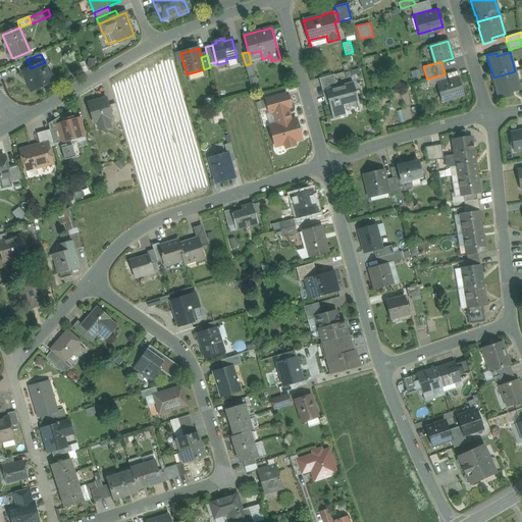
[(31,68),(24,71),(32,91),(53,82),(45,62),(31,68)]
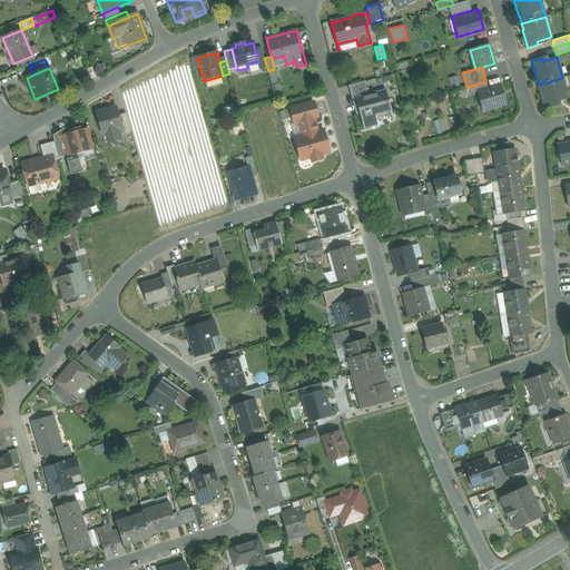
[(274,69),(268,71),(272,86),(278,85),(275,69),(274,69)]
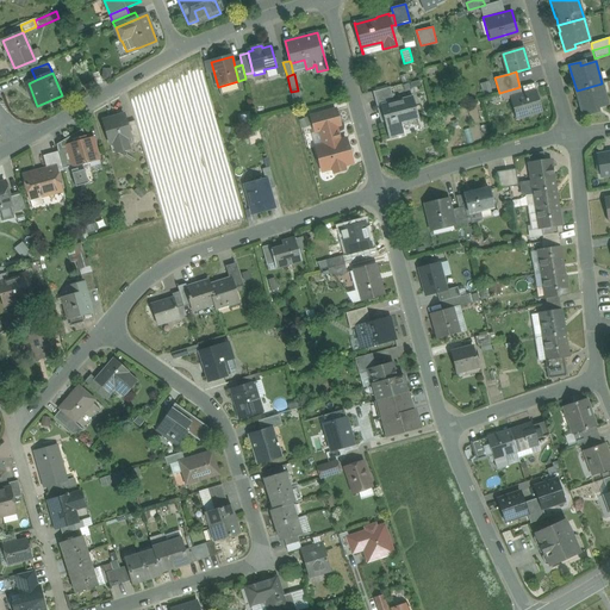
[(602,83),(577,91),(579,97),(578,98),(583,117),(595,113),(593,110),(609,105),(602,83)]
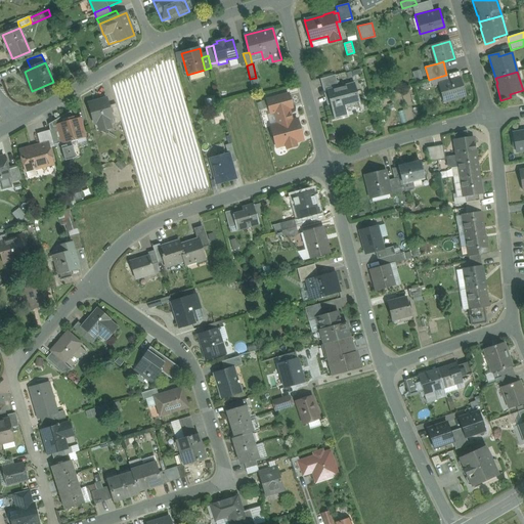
[(335,75),(320,79),(320,80),(322,79),(325,90),(338,87),(335,75)]
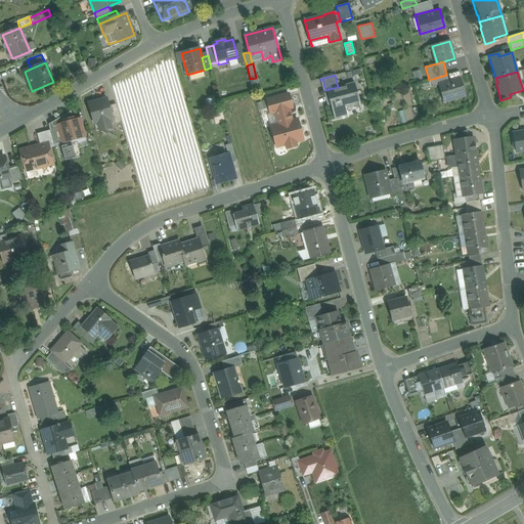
[(446,75),(429,80),(431,87),(439,85),(439,84),(448,82),(446,75)]
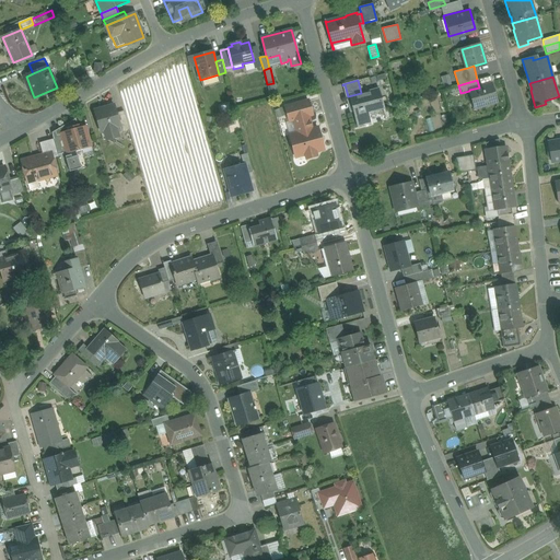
[(273,83),(267,84),(270,97),(277,95),(273,83)]
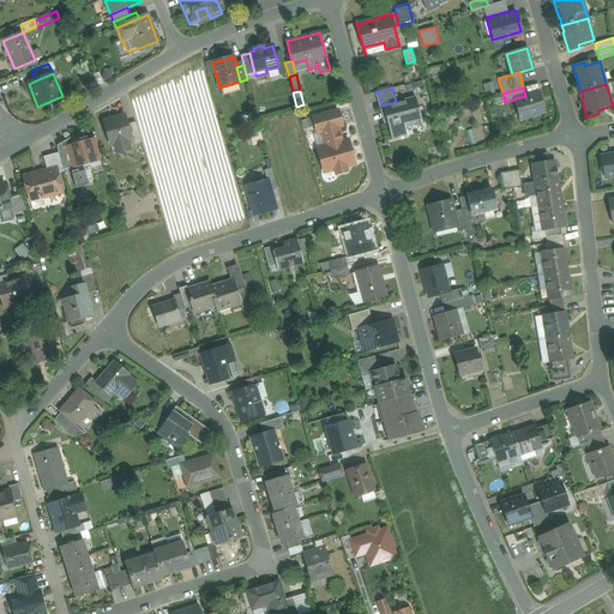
[(525,96),(515,98),(515,100),(518,110),(523,109),(525,118),(545,113),(539,91),(525,96)]
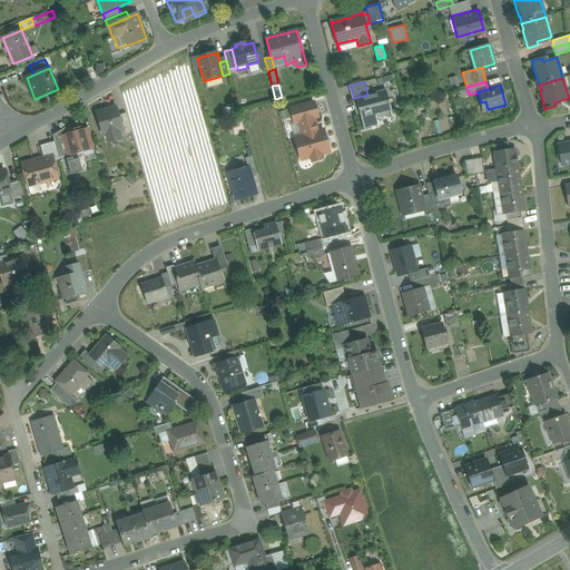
[(354,98),(352,99),(355,98),(364,130),(379,126),(374,110),(380,109),(381,111),(391,108),(385,90),(367,95),(354,98)]
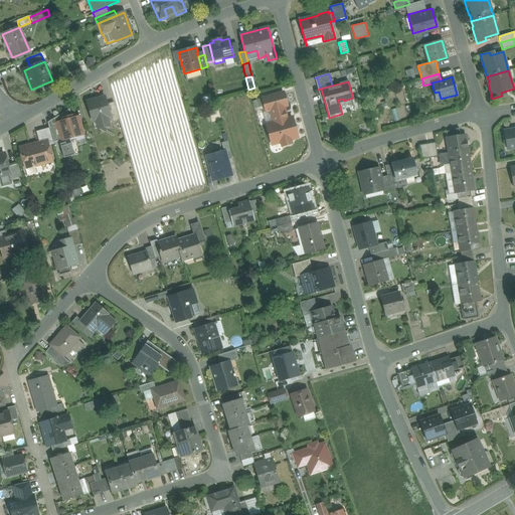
[(284,93),(263,99),(266,111),(271,110),(284,107),(287,106),(284,93)]
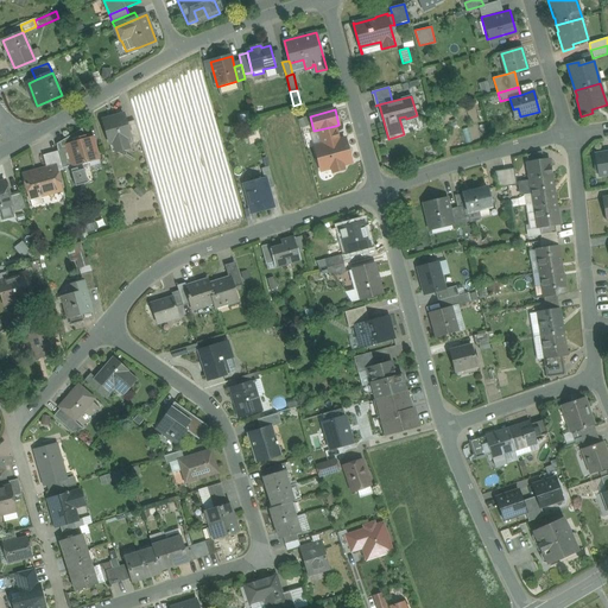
[(124,114),(102,120),(109,144),(113,143),(116,152),(128,149),(128,145),(132,144),(130,138),(131,138),(126,124),(124,114)]
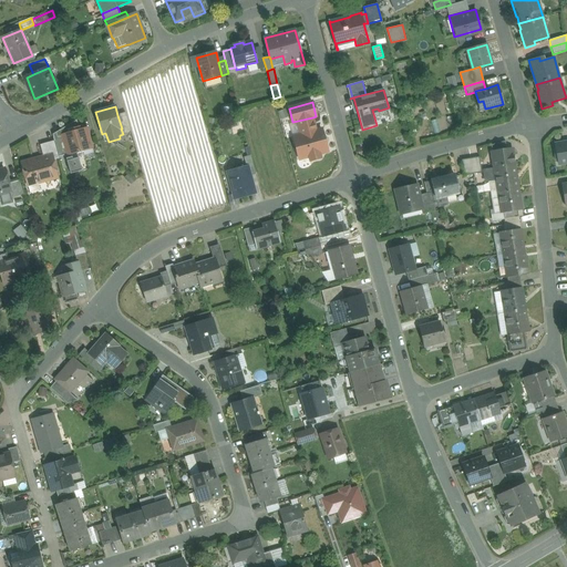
[(125,113),(117,115),(122,129),(121,129),(123,134),(131,132),(125,113)]
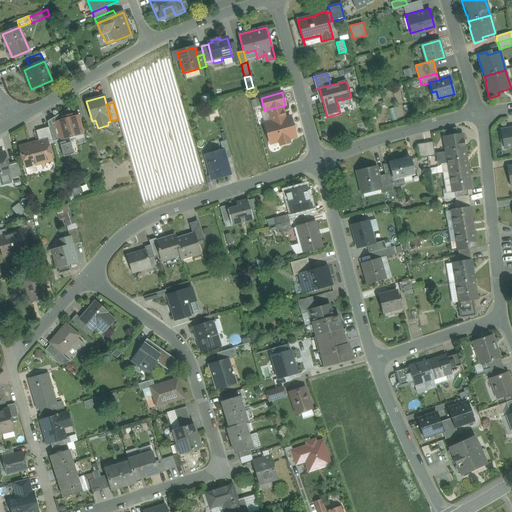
[(285,118),(282,106),(269,109),(272,122),(265,124),(270,144),(279,141),(280,145),(289,143),(288,139),(296,137),(290,117),(285,118)]
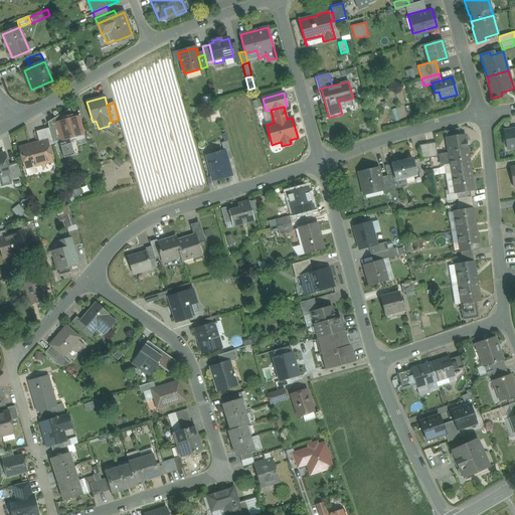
[(71,116),(65,118),(64,114),(55,119),(56,123),(61,141),(63,140),(64,143),(60,144),(64,158),(74,155),(71,144),(69,144),(68,139),(69,138),(70,140),(75,138),(75,137),(83,135),(78,117),(72,119),(71,116)]
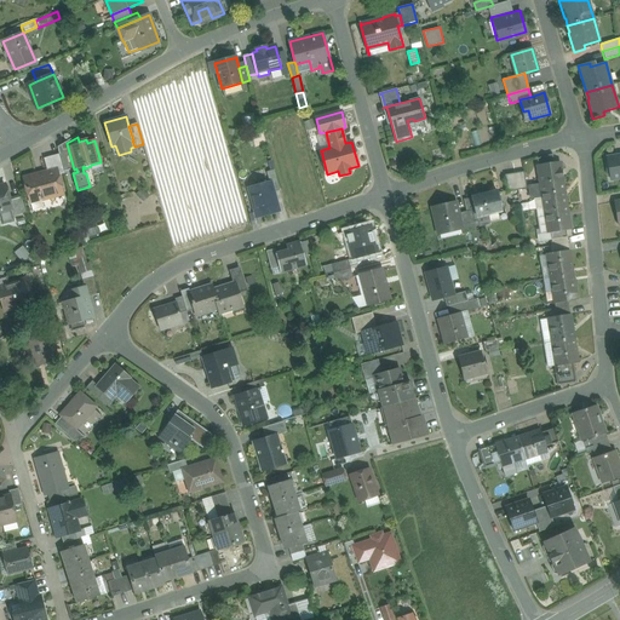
[(74,170),(68,148),(58,151),(59,155),(64,172),(74,170)]
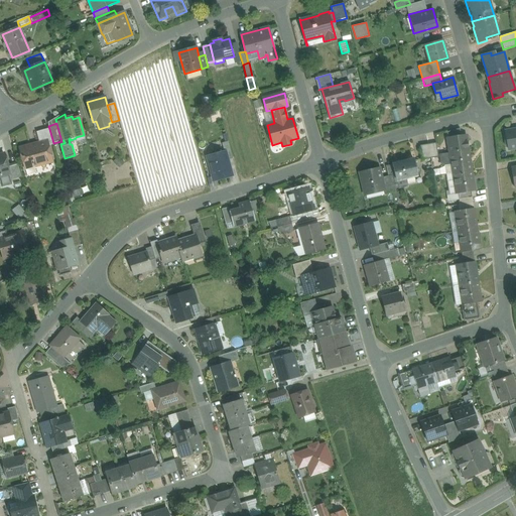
[(49,129),(36,132),(40,144),(47,142),(48,146),(53,144),(53,143),(49,129)]
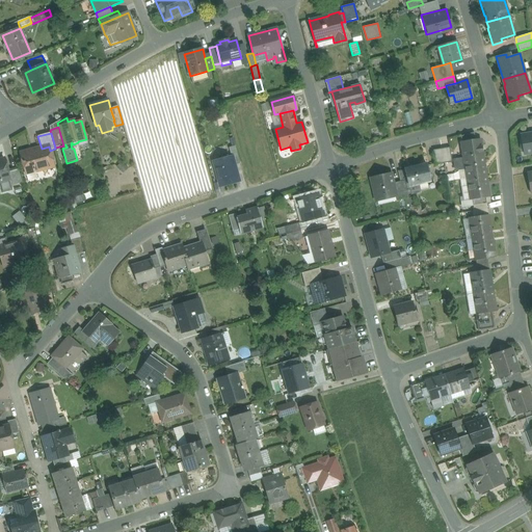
[(474,133),(460,136),(461,142),(475,140),(474,133)]
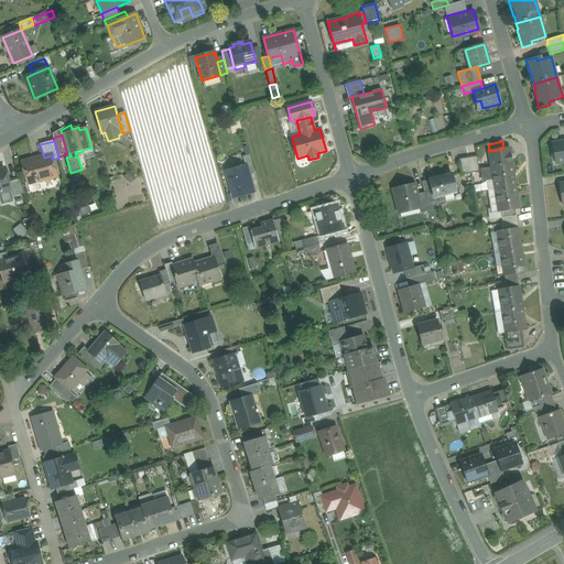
[(563,141),(552,144),(555,163),(563,161),(563,141)]
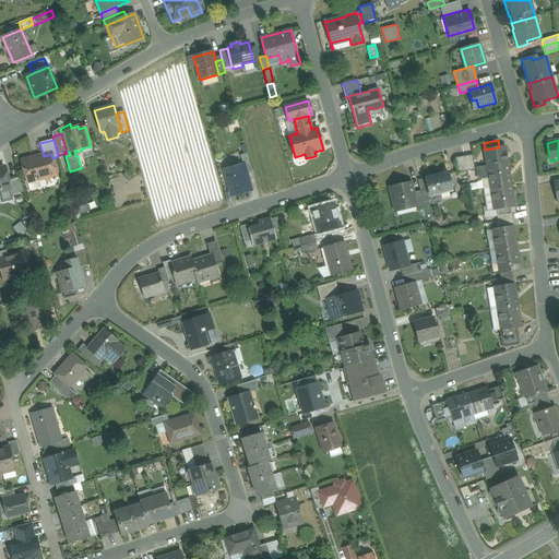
[(485,150),(484,150),(487,166),(507,163),(504,146),(499,147),(485,150)]
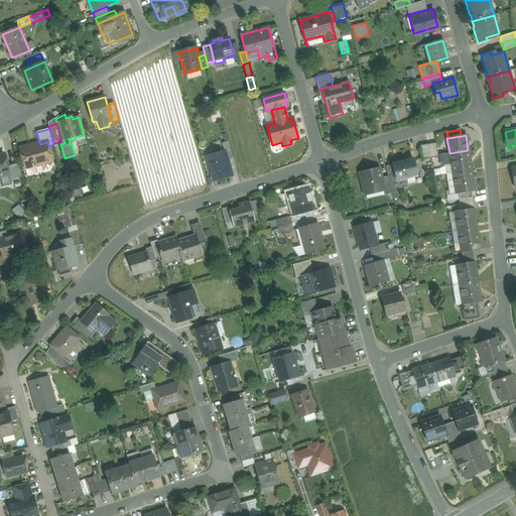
[(228,141),(222,143),(224,152),(225,152),(227,160),(233,159),(228,141)]
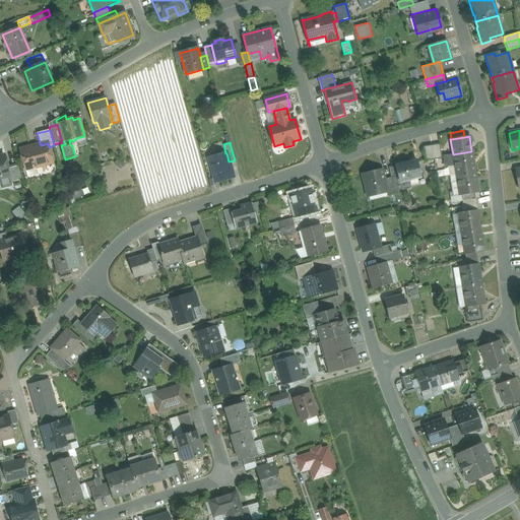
[(41,145),(31,147),(31,146),(20,149),(27,177),(37,175),(35,168),(53,163),(49,147),(48,143),(41,145)]
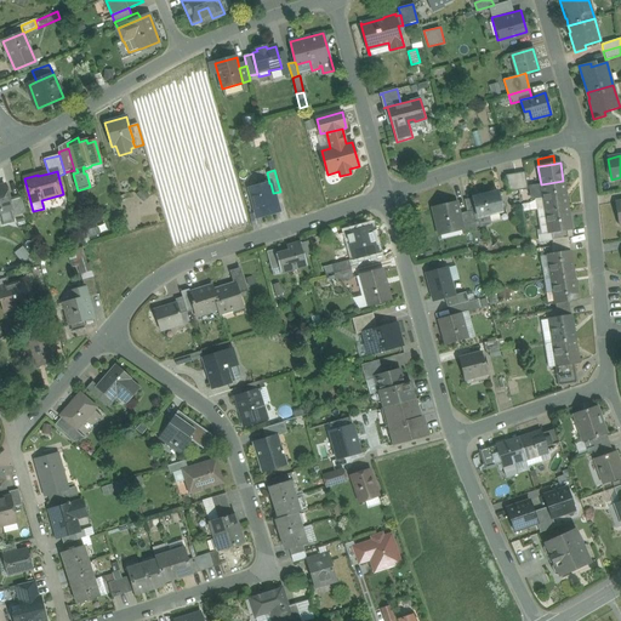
[(525,172),(516,174),(518,191),(528,189),(525,172)]
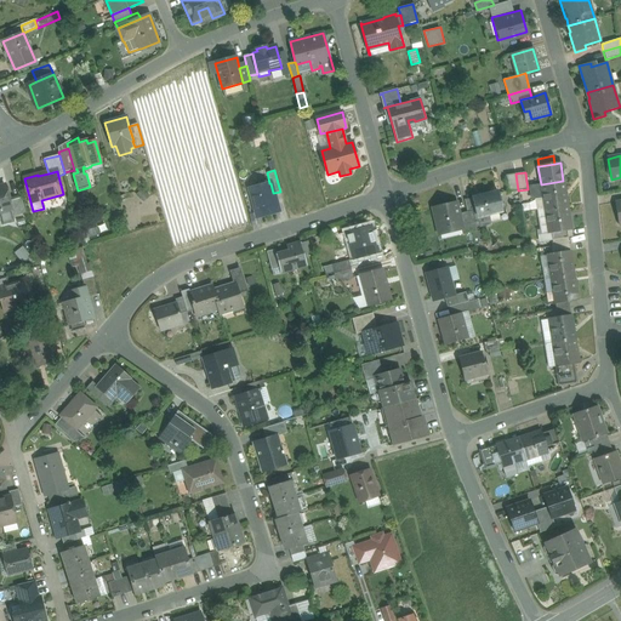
[(516,174),(506,176),(508,192),(518,191),(516,174)]
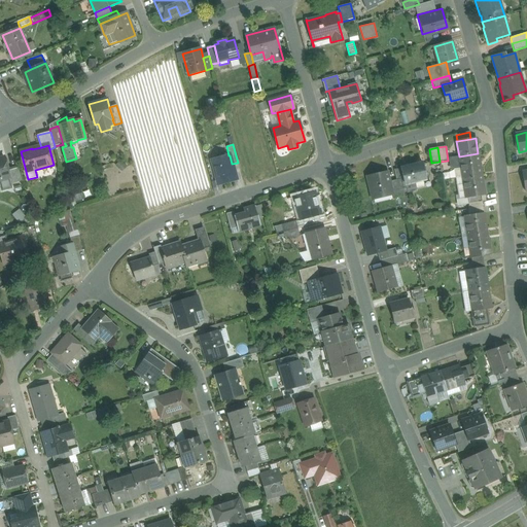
[(459,156),(449,157),(451,168),(460,167),(462,177),(482,174),(478,153),(459,156)]
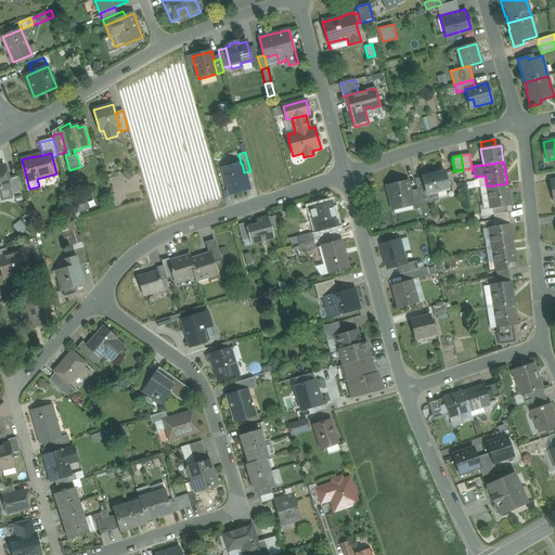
[(241,164),(223,168),(231,194),(249,190),(244,172),(242,164),(241,164)]
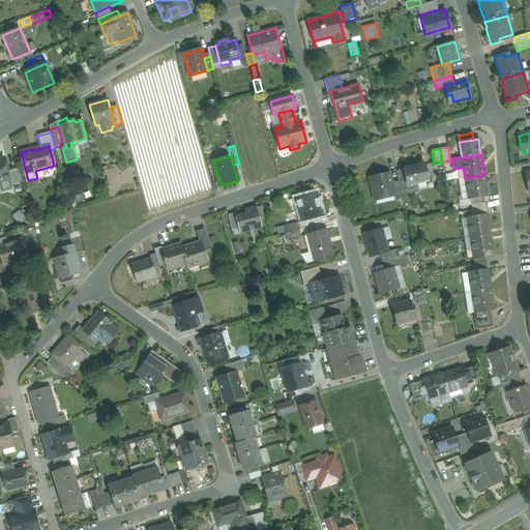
[(4,158),(0,158),(0,181),(9,180),(10,179),(8,172),(4,158)]
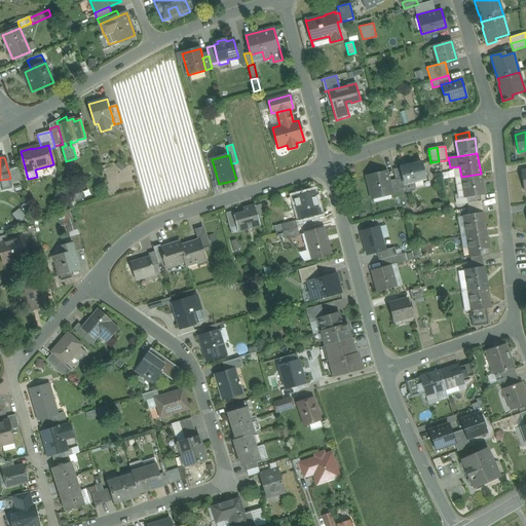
[(421,163),(410,165),(401,167),(403,178),(404,184),(425,179),(422,162),(421,162),(421,163)]
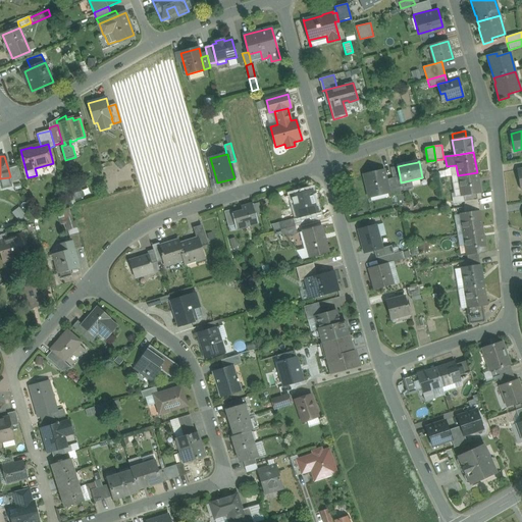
[(18,166),(8,169),(10,176),(9,177),(10,183),(21,179),(18,166)]
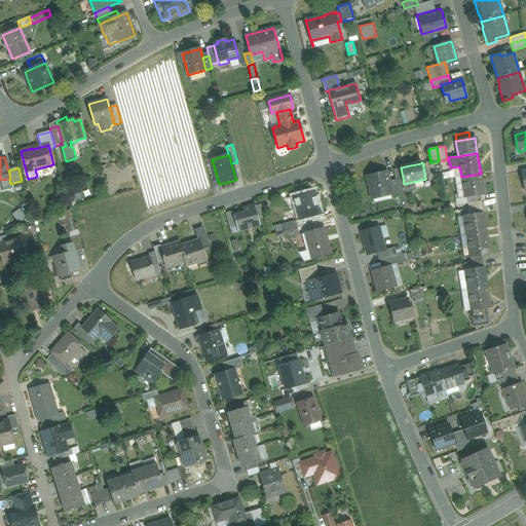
[(386,172),(367,176),(372,199),(391,195),(390,192),(391,192),(388,181),(386,172)]
